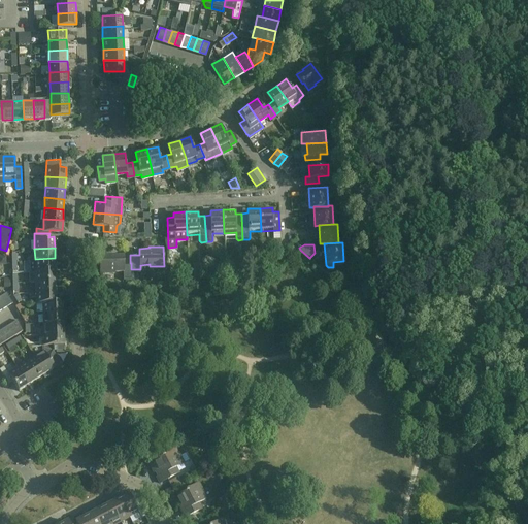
[(131,263),(130,263),(124,263),(124,253),(114,253),(114,251),(100,252),(100,271),(114,270),(114,269),(124,269),(124,277),(131,277),(131,269),(131,263)]
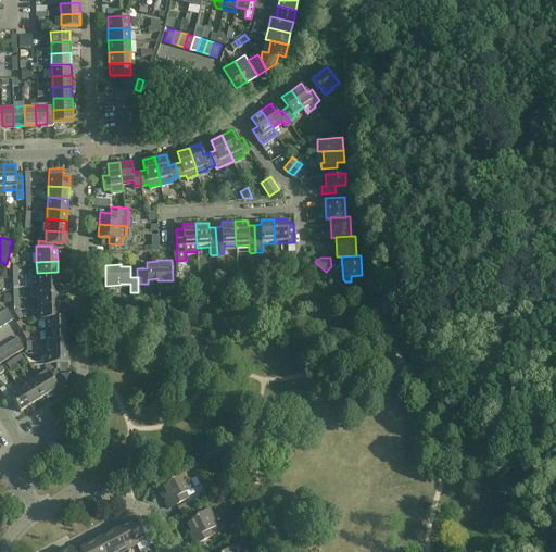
[(32,284),(37,284),(59,283),(58,272),(37,273),(32,273),(32,284)]
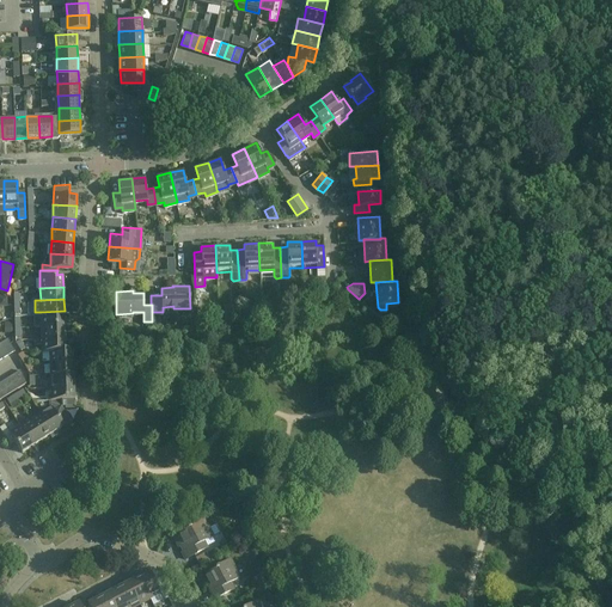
[(41,317),(41,324),(65,323),(65,311),(41,312),(35,312),(34,312),(34,318),(41,317)]
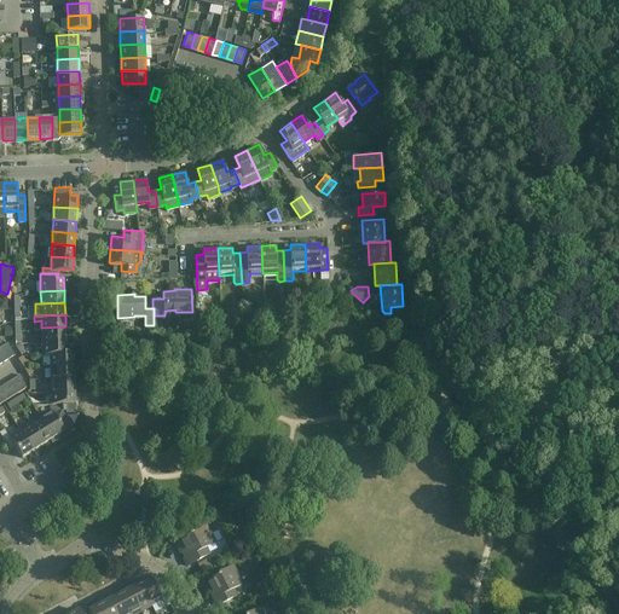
[(41,328),(42,340),(65,340),(65,326),(41,328)]
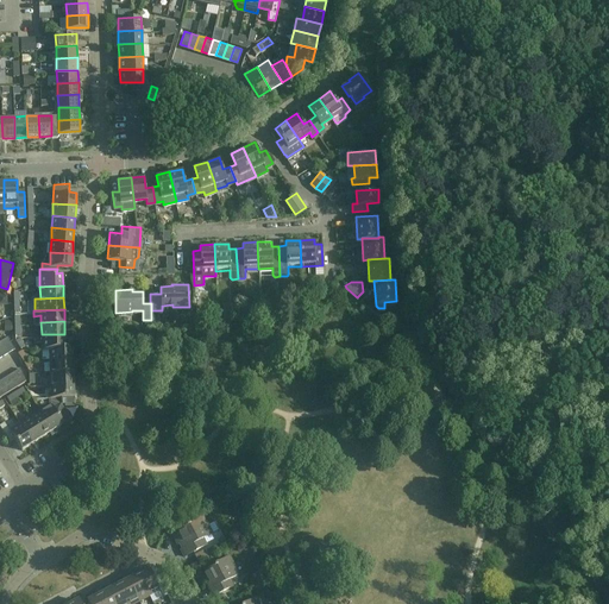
[(25,323),(19,323),(14,323),(16,333),(20,333),(20,331),(26,329),(25,323)]
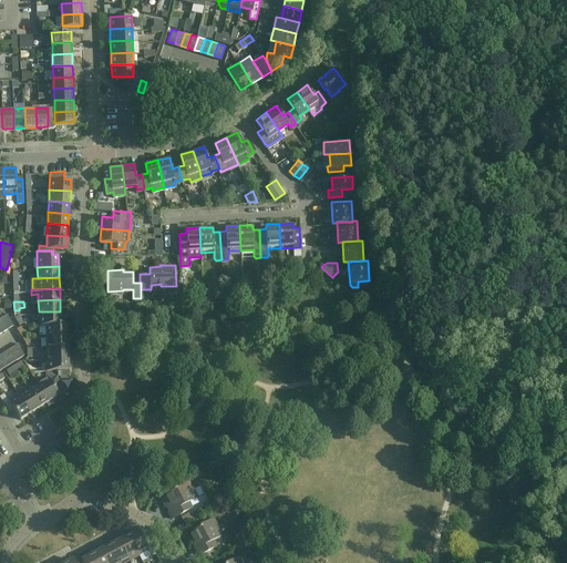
[(7,311),(1,315),(8,326),(13,323),(7,311)]
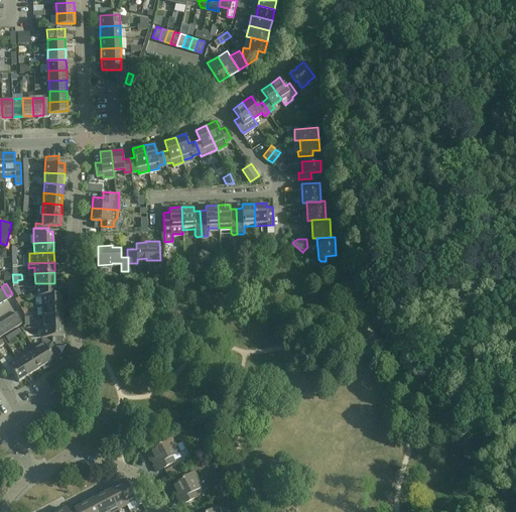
[(35,294),(41,294),(41,293),(55,293),(54,283),(35,283),(29,284),(29,288),(35,287),(35,294)]
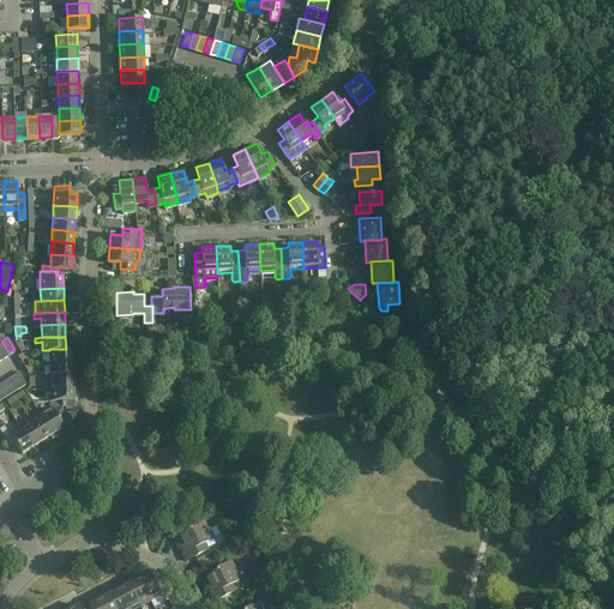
[(34,344),(25,349),(35,365),(42,360),(34,344)]
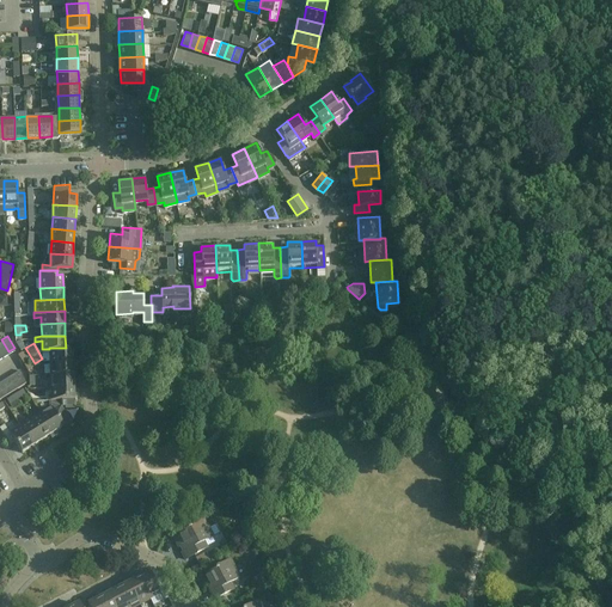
[(49,348),(49,349),(49,361),(73,360),(73,347),(66,348),(49,348)]
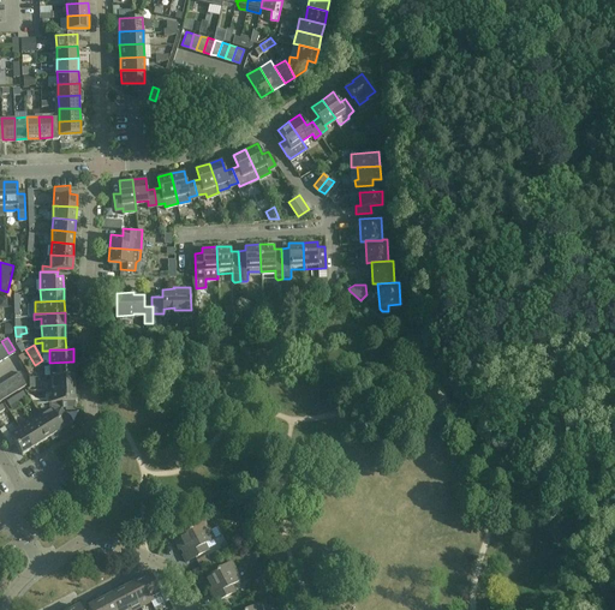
[(49,363),(51,375),(73,374),(73,362),(49,363)]
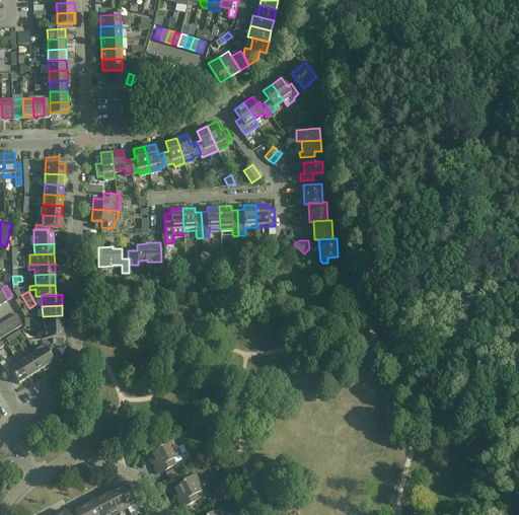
[(17,311),(12,315),(18,325),(22,322),(17,311)]
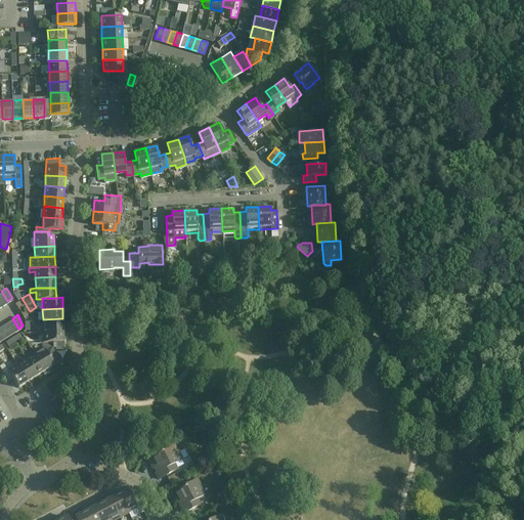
[(12,318),(7,321),(13,332),(18,329),(12,318)]
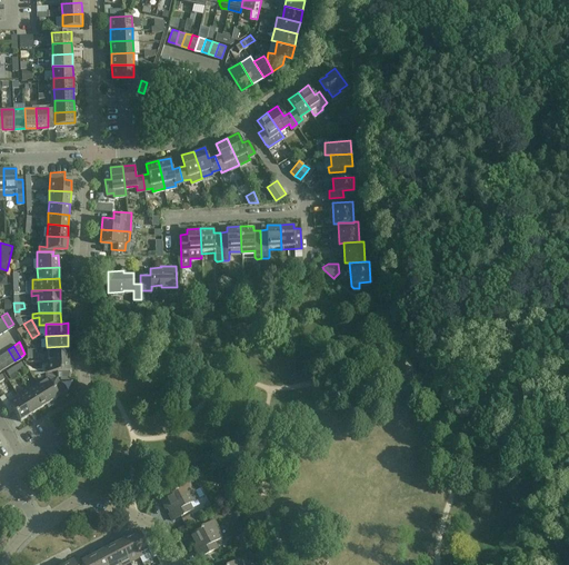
[(47,347),(47,358),(69,357),(68,346),(47,347)]
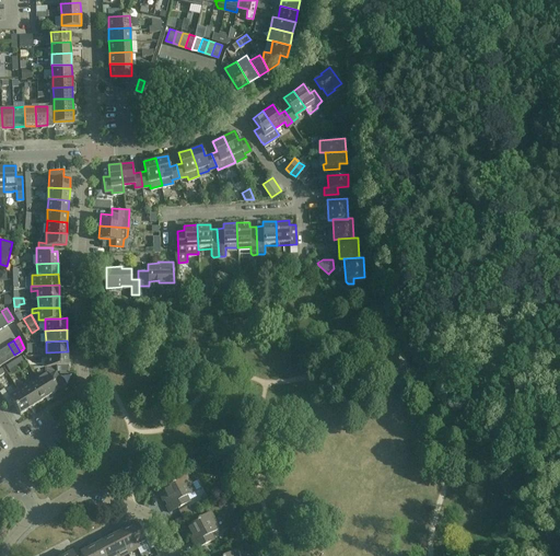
[(8,344),(2,347),(9,358),(14,355),(8,344)]
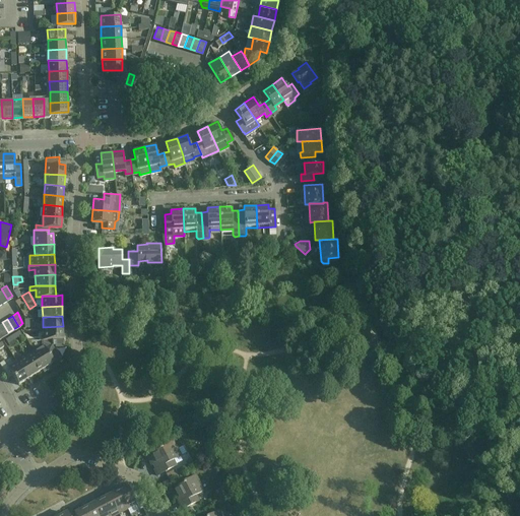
[(2,322),(0,322),(0,328),(4,335),(8,332),(2,322)]
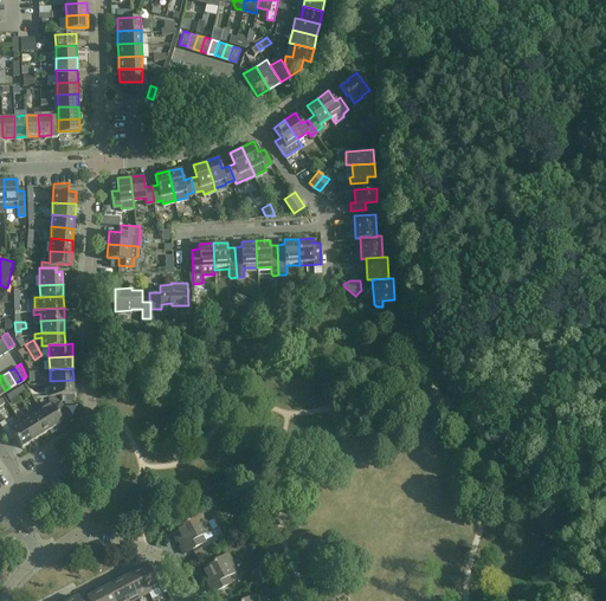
[(73,399),(73,380),(50,381),(51,393),(60,393),(62,399),(73,399)]
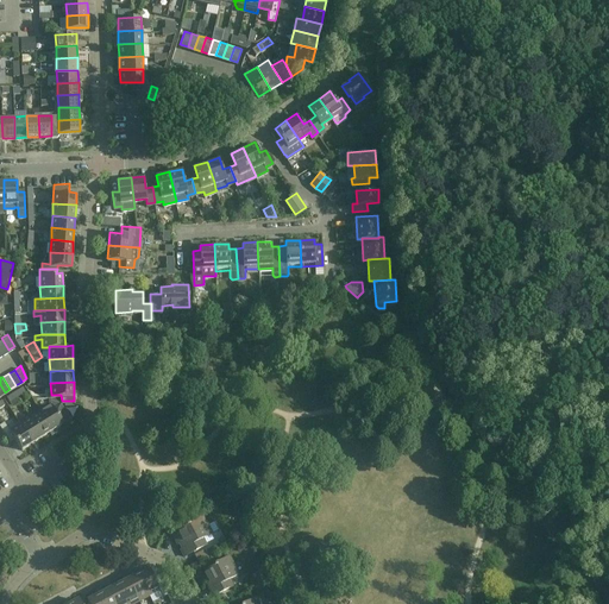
[(62,401),(61,395),(51,395),(51,402),(41,408),(55,431),(57,429),(56,426),(63,421),(55,407),(62,401)]
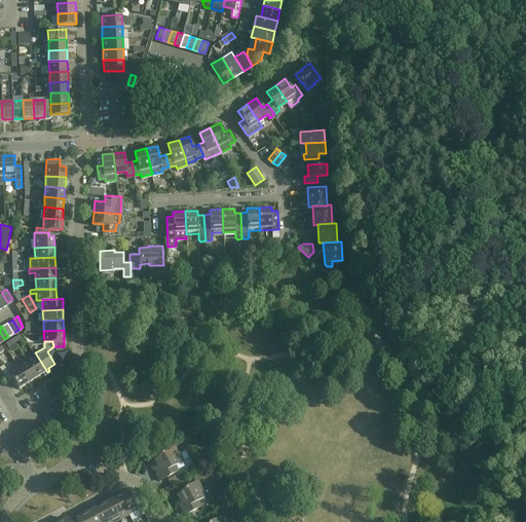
[(35,352),(26,359),(37,375),(43,371),(44,374),(47,372),(35,352)]
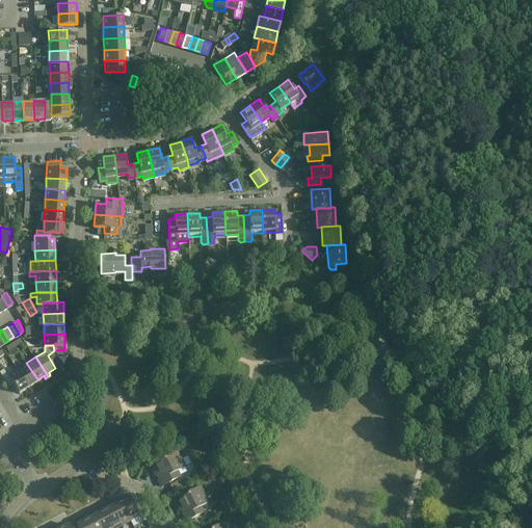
[(26,363),(18,368),(28,385),(37,379),(26,363)]
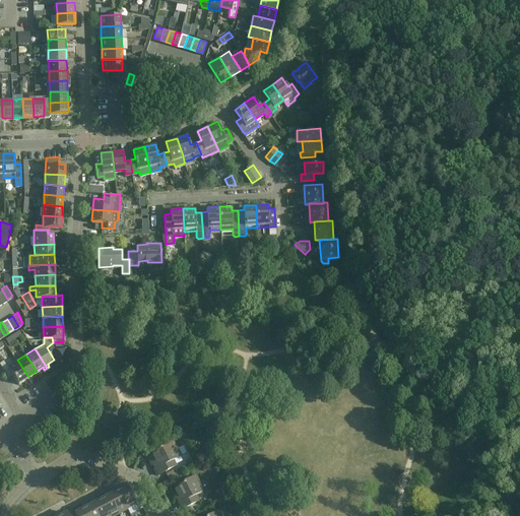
[(27,376),(17,360),(8,365),(4,359),(0,360),(0,362),(8,376),(13,373),(18,382),(27,376)]
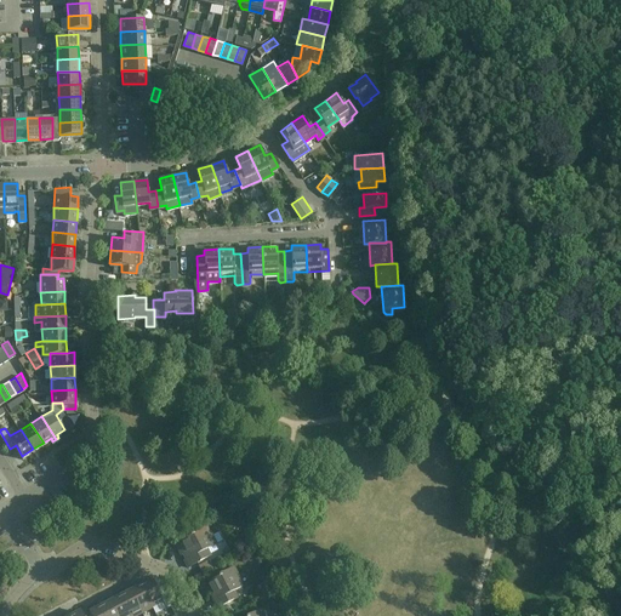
[(206,524),(201,526),(191,531),(191,534),(175,541),(184,558),(188,564),(199,558),(200,558),(210,553),(206,546),(216,541),(206,524)]
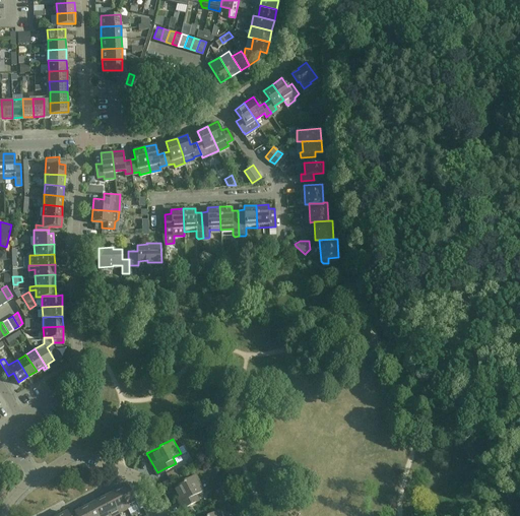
[(196,473),(191,475),(182,480),(183,481),(174,486),(182,500),(187,497),(190,503),(199,498),(195,492),(203,488),(196,473)]
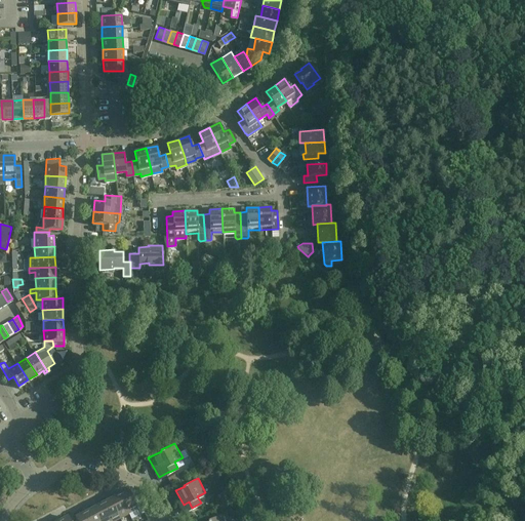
[(122,488),(118,490),(129,512),(137,507),(128,488),(123,491),(122,488)]
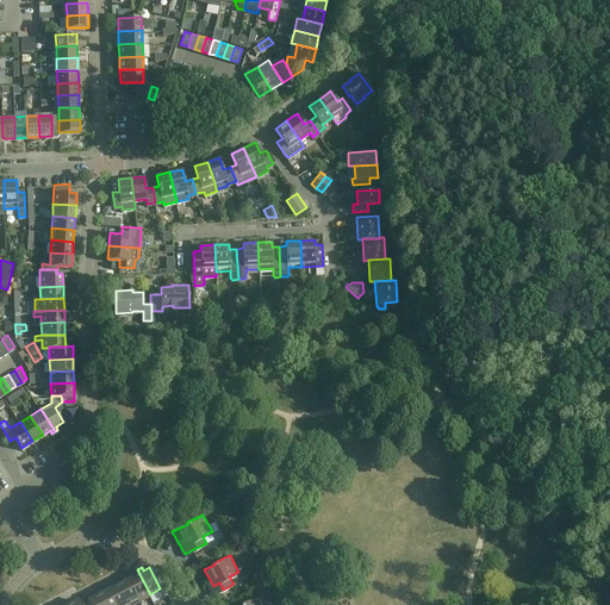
[(134,575),(129,578),(139,599),(150,594),(137,569),(132,572),(134,575)]
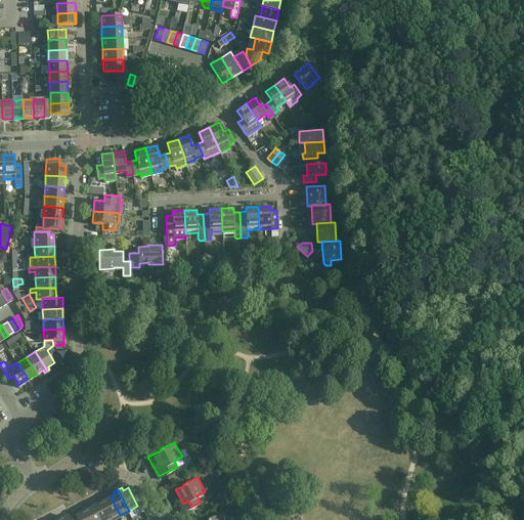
[(103,496),(100,499),(111,519),(120,515),(111,496),(105,500),(103,496)]
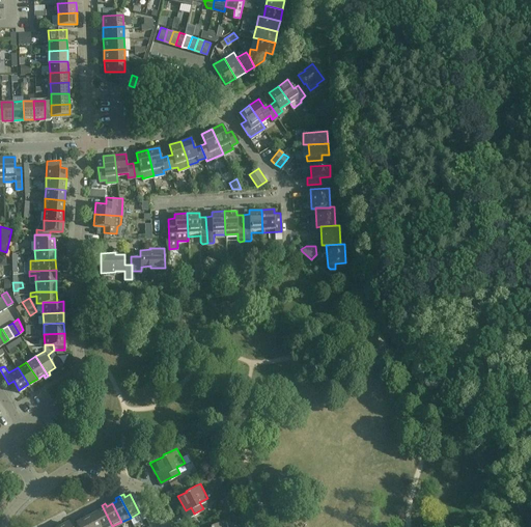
[(94,512),(101,526),(112,526),(102,505),(98,507),(99,510),(94,512)]
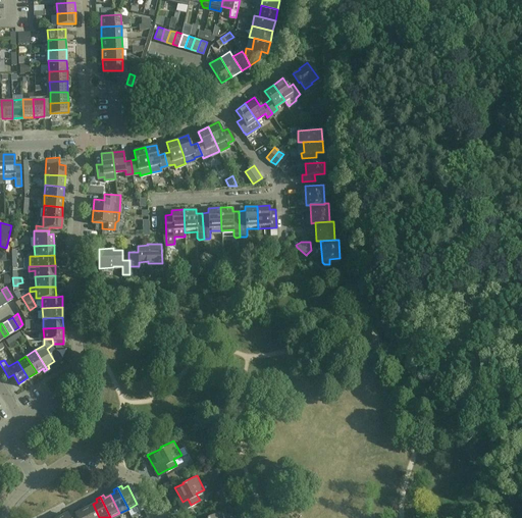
[(86,504),(83,506),(88,517),(99,517),(93,504),(88,507),(86,504)]
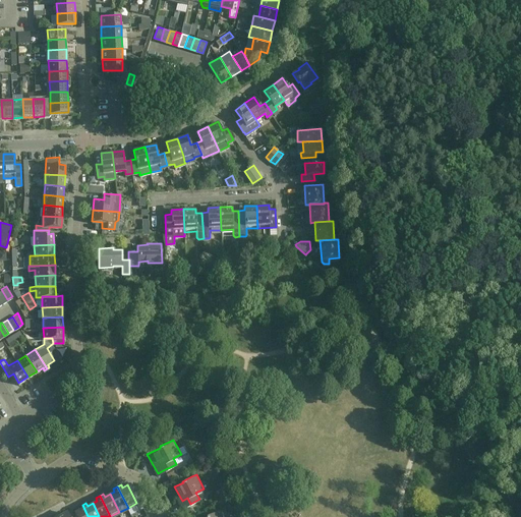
[(88,516),(82,505),(78,507),(79,510),(74,512),(76,516),(88,516)]
